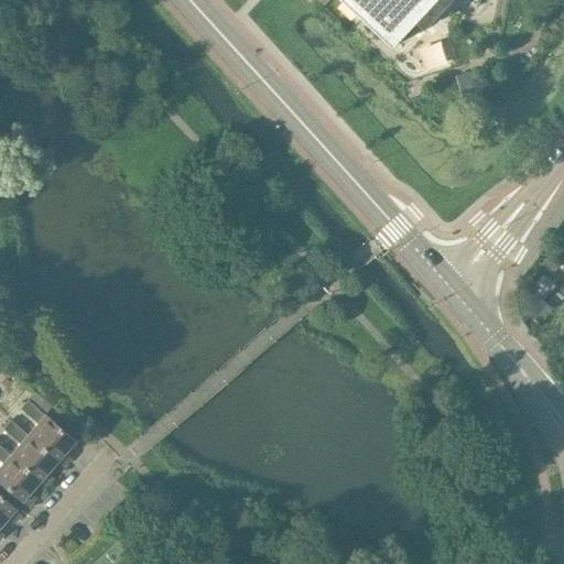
[(344,0),(393,45),(435,0),(344,0)]
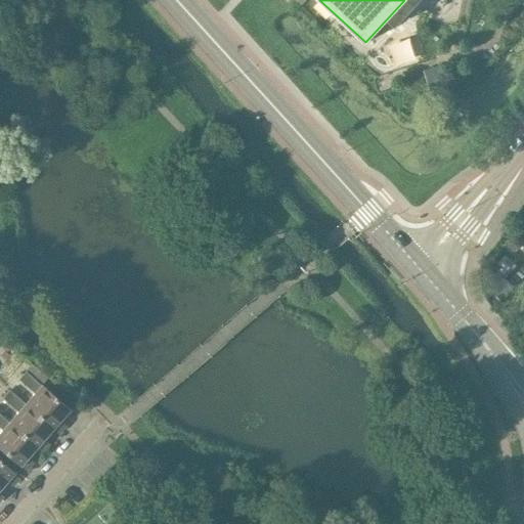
[(52,428),(58,433),(61,429),(59,428),(63,424),(59,420),(69,408),(41,384),(41,385),(26,372),(18,379),(34,393),(25,403),(52,428)]
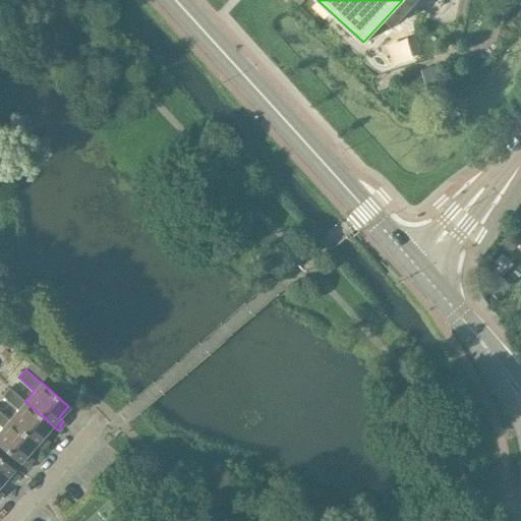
[(24,401),(9,388),(2,395),(17,409),(8,419),(36,444),(42,449),(45,445),(44,444),(47,440),(43,436),(52,425),(24,401)]
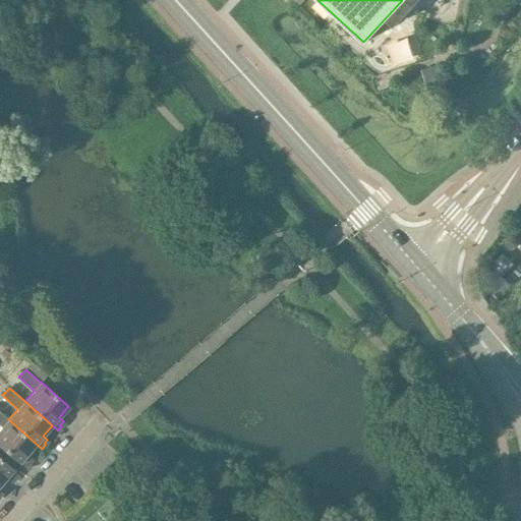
[(8,419),(0,411),(0,425),(1,427),(0,428),(0,446),(19,463),(19,462),(25,467),(29,463),(27,462),(31,458),(26,454),(36,444),(8,419)]
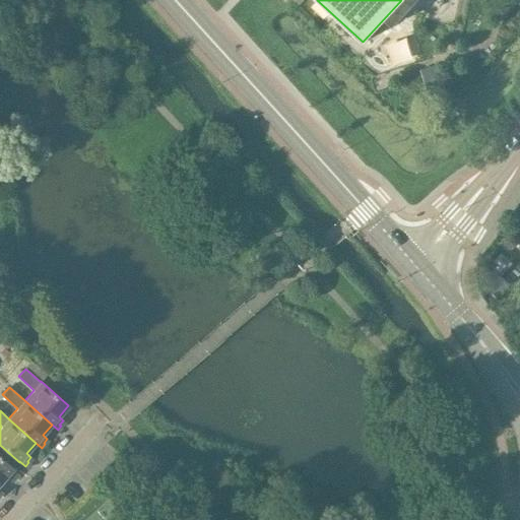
[(0,483),(6,476),(10,480),(14,476),(15,477),(19,473),(13,469),(13,468),(0,456),(0,483)]
